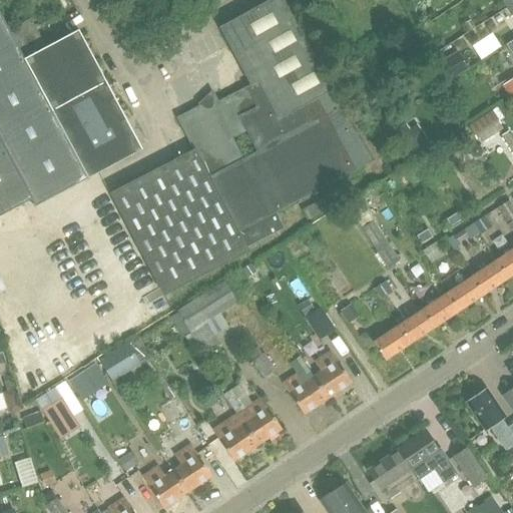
[(111,193),(163,294),(246,250),(245,247),(283,227),(275,212),(355,170),(355,169),(374,160),(282,0),(268,0),(218,27),(249,85),(217,102),(215,97),(176,117),(194,150),(111,193)]
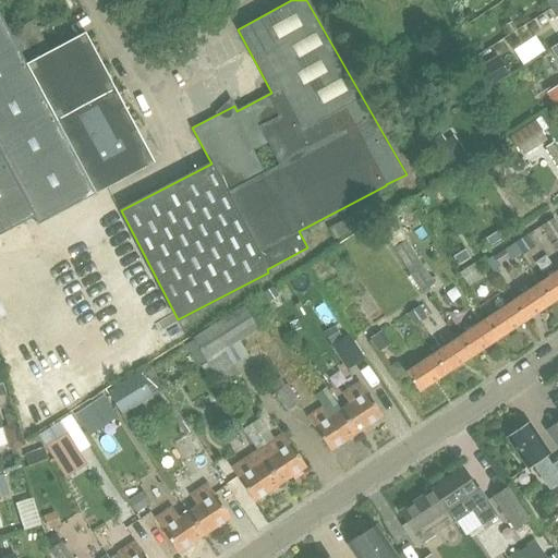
[(557,0),(547,0),(546,1),(552,9),(557,3),(557,0)]
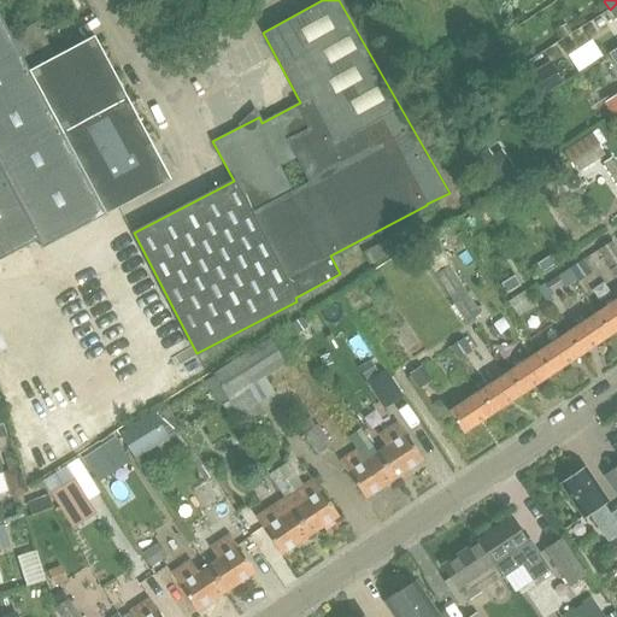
[(0,259),(37,239),(42,248),(170,180),(93,36),(54,57),(36,23),(11,36),(0,17),(0,259)]
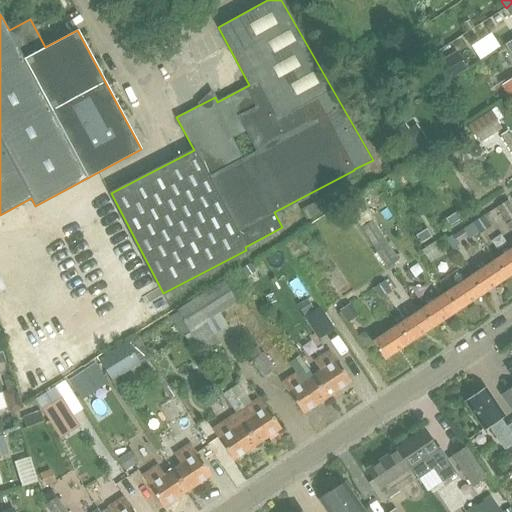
[(430,68),(439,84),(466,67),(456,52),(430,68)]
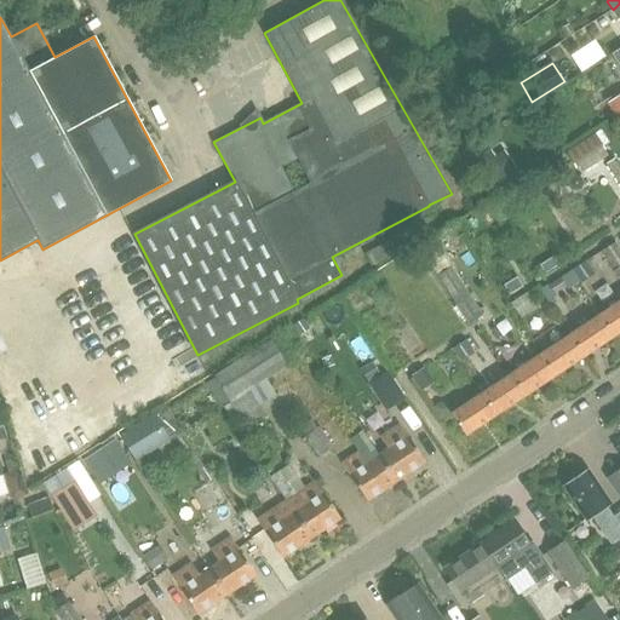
[(476,158),(481,166),(493,183),(506,174),(494,156),(488,149),(476,158)]
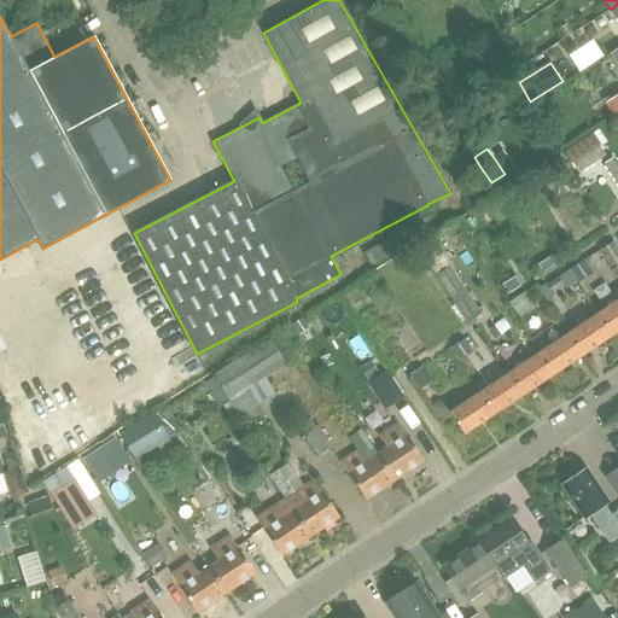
[(617,184),(617,163),(613,156),(604,163),(617,184)]
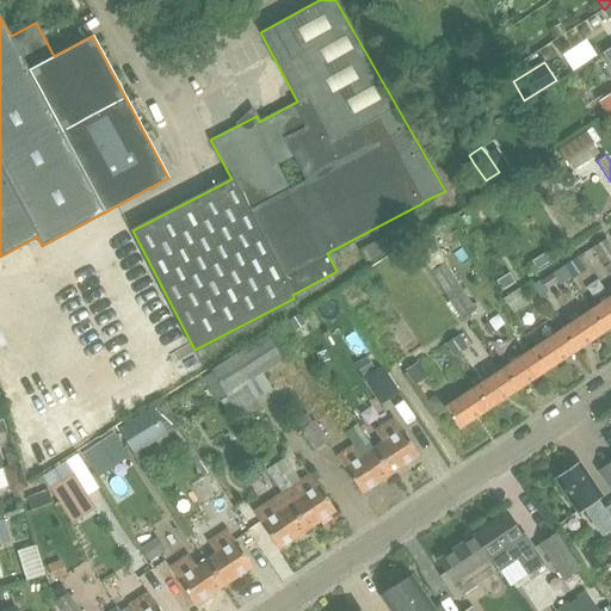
[(358,250),(365,263),(411,241),(402,227),(358,250)]
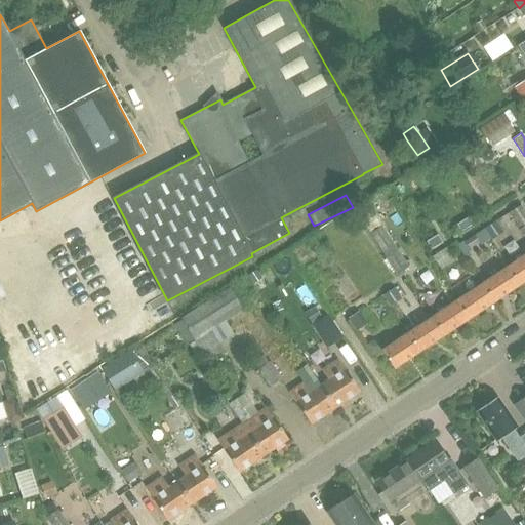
[(524,215),(519,207),(510,213),(519,227),(524,223),(524,221),(524,215)]
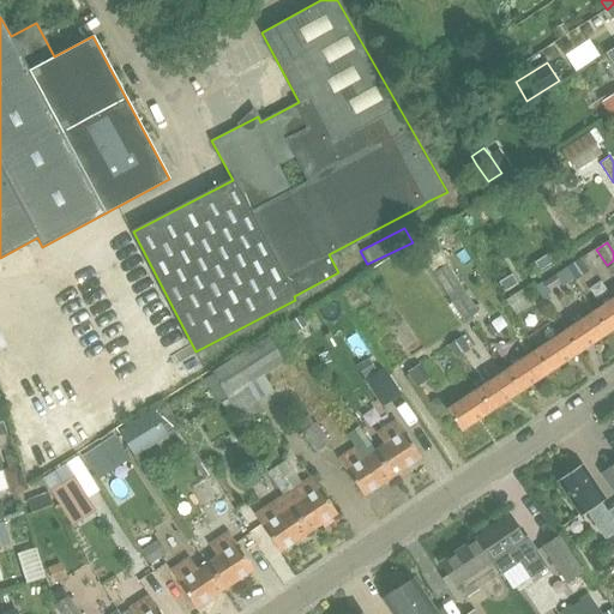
[(534,262),(539,269),(552,260),(547,253),(534,262)]
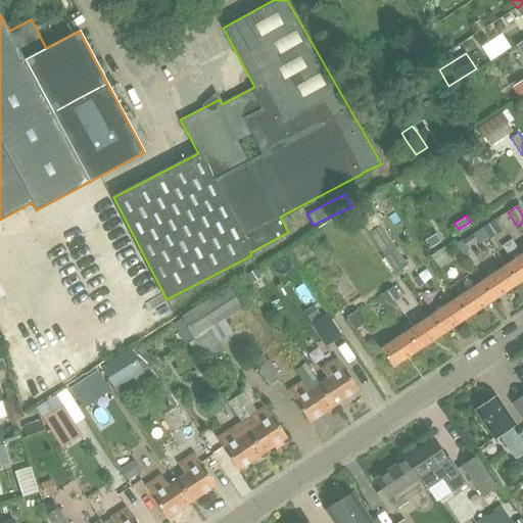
[(493,218),(483,225),(490,236),(501,229),(493,218)]
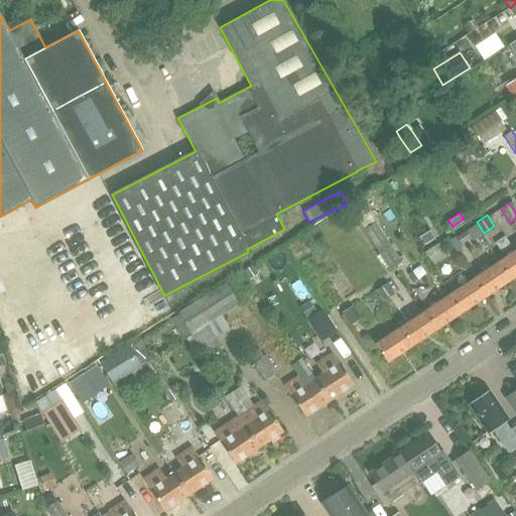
[(375,223),(364,230),(379,253),(390,245),(375,223)]
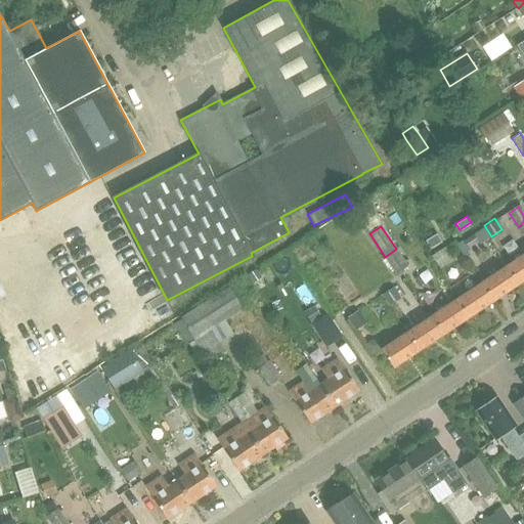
[(441,242),(437,234),(426,242),(430,249),(441,242)]
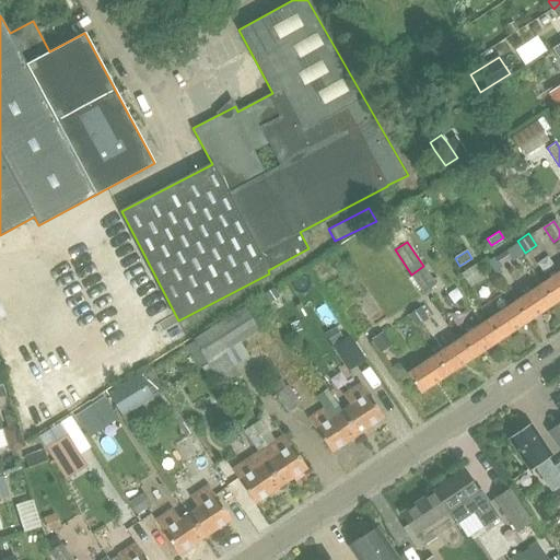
[(463,269),(470,283),(482,276),(474,261),(463,269)]
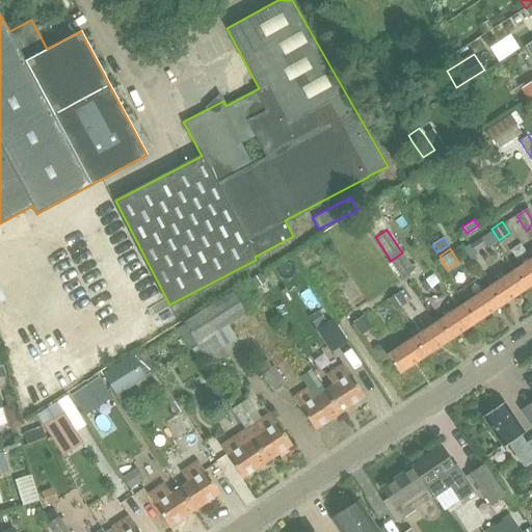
[(402,253),(391,261),(402,277),(414,270),(402,253)]
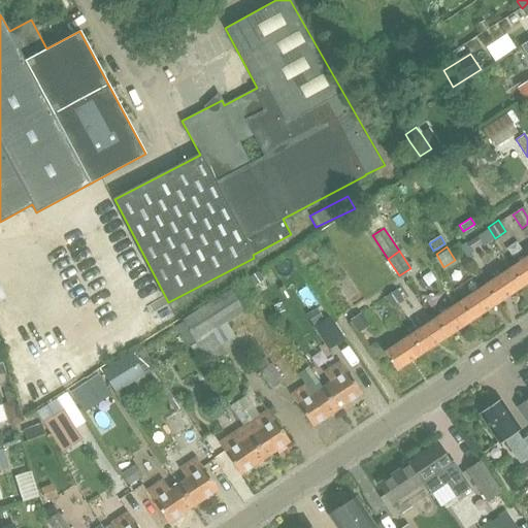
[(527,255),(509,267),(522,286),(527,282),(527,255)]
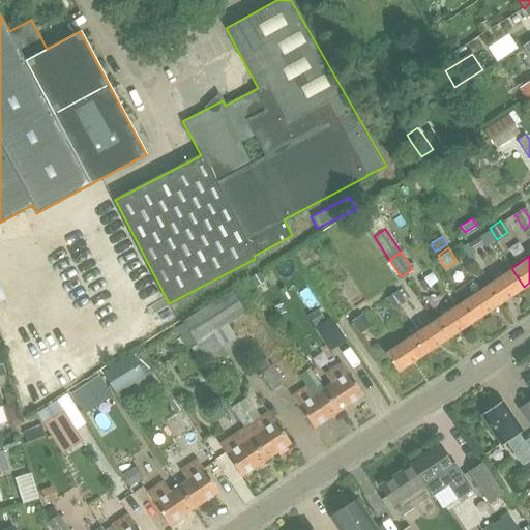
[(511,268),(487,286),(499,304),(524,287),(511,268)]
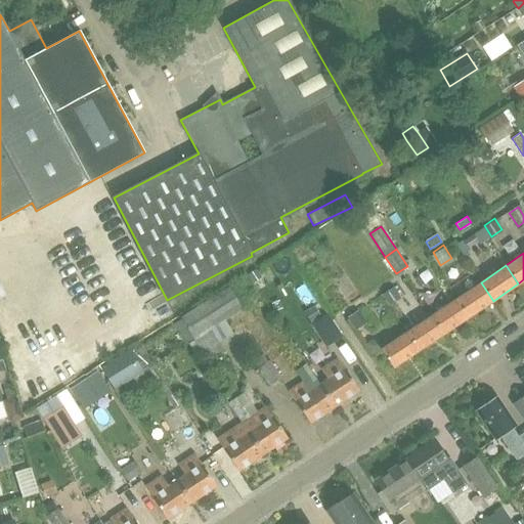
[(255,269),(247,274),(253,282),(261,276),(255,269)]
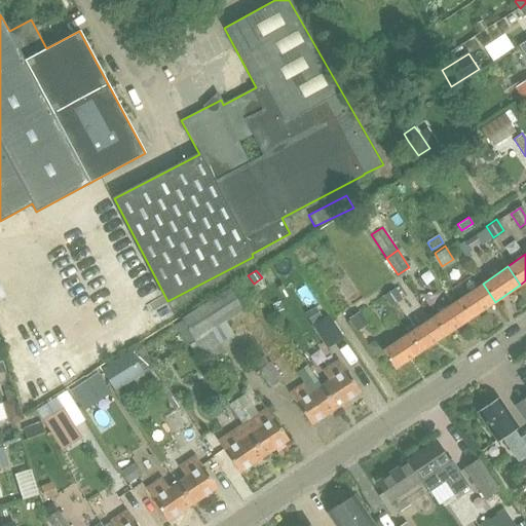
[(483,284),(457,300),(470,318),(495,302),(483,284)]
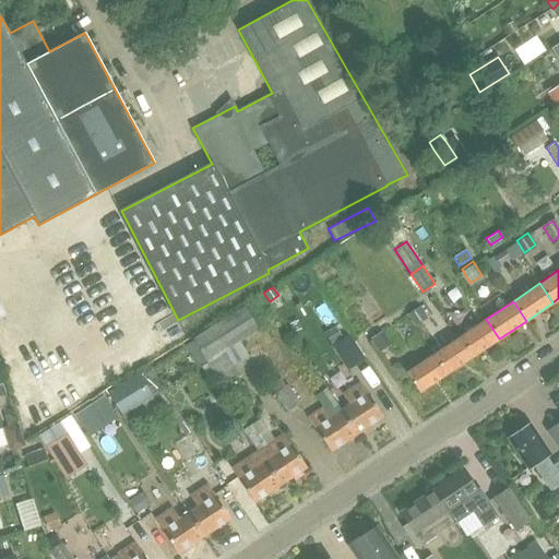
[(242,307),(191,339),(206,361),(224,351),(257,330),(242,307)]
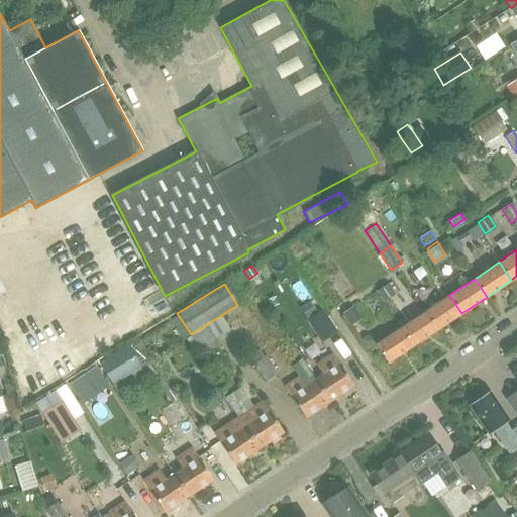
[(394,294),(388,284),(377,292),(383,302),(394,294)]
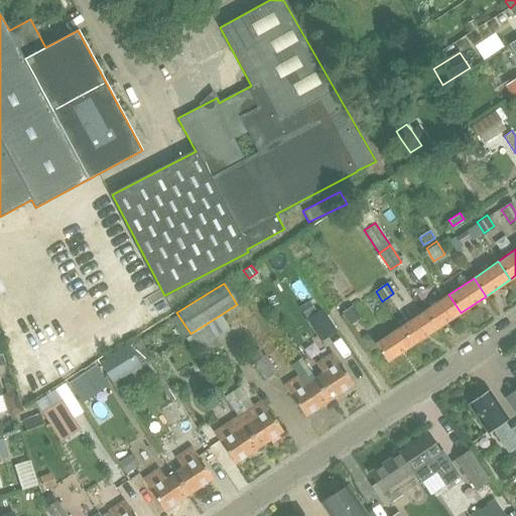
[(448,294),(424,311),(435,330),(461,312),(448,294)]
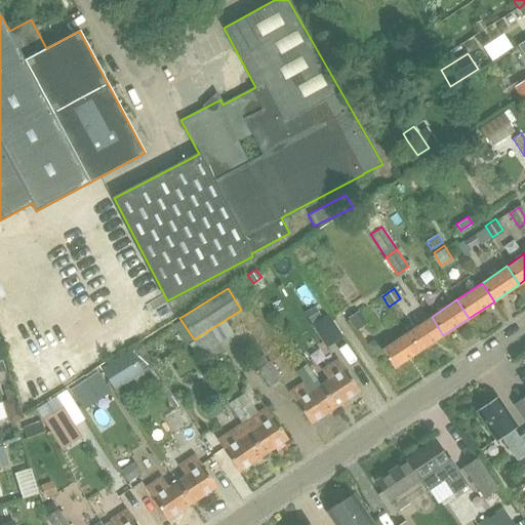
[(313,324),(322,318),(315,307),(306,313),(313,324)]
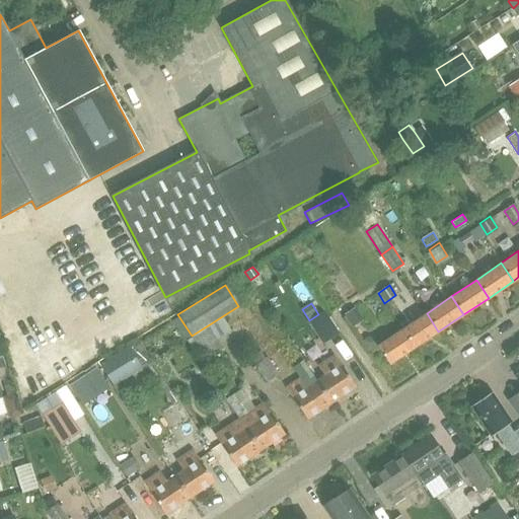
[(344,315),(358,334),(374,323),(361,303),(346,313),(344,315)]
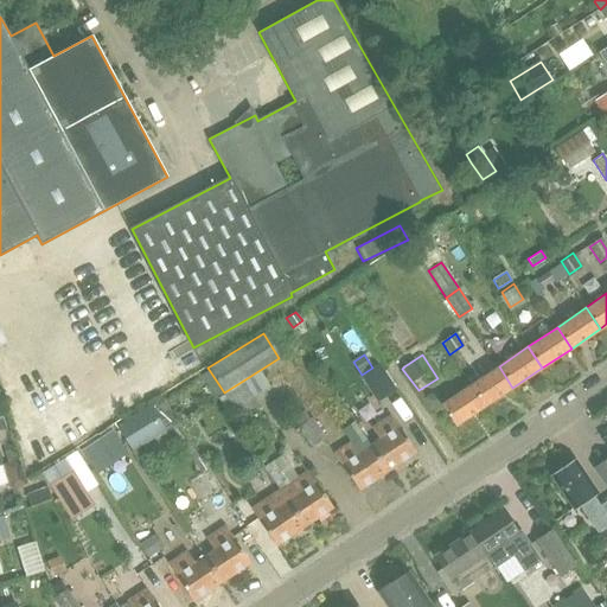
[(499,366),(471,385),(484,407),(512,388),(499,366)]
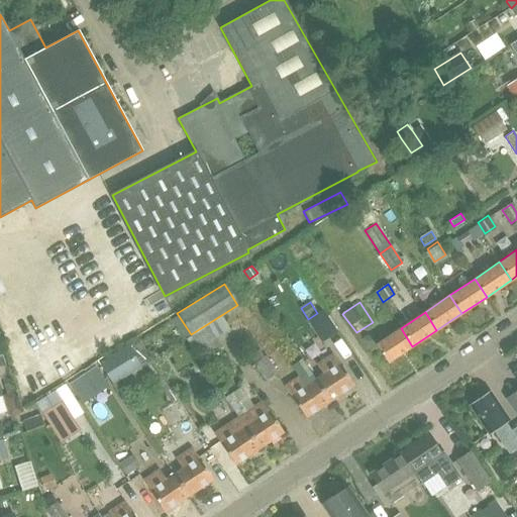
[(310,323),(322,340),(336,330),(325,314),(310,323)]
